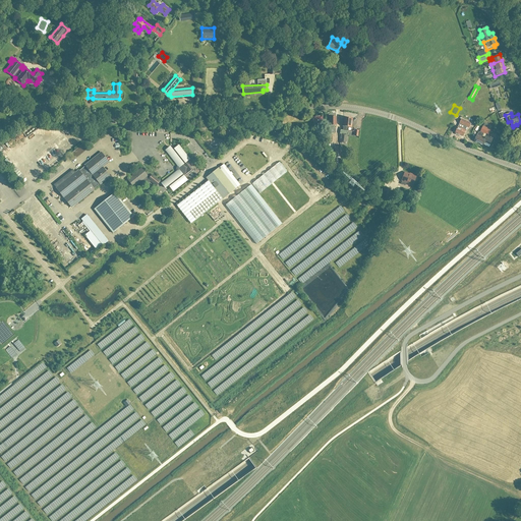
[(447,123),(444,122),(442,128),(450,130),(454,117),(449,116),(447,123)]
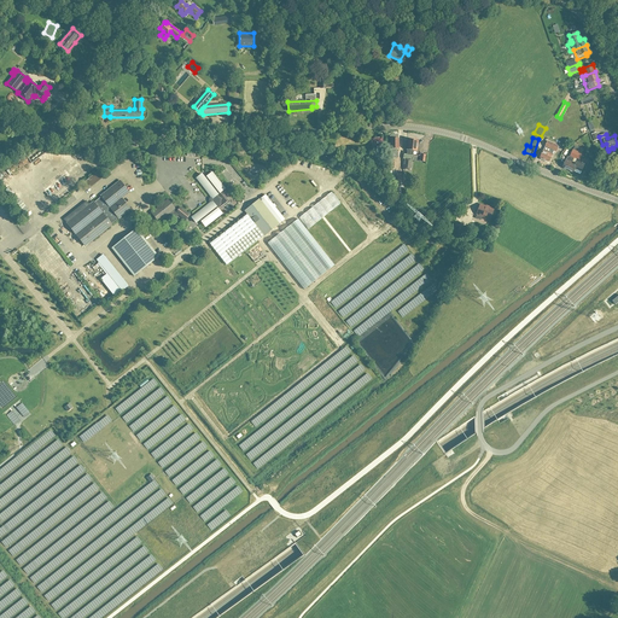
[(382,149),(382,139),(371,139),(372,149),(378,149),(378,155),(388,155),(388,150),(386,150),(386,147),(382,149)]
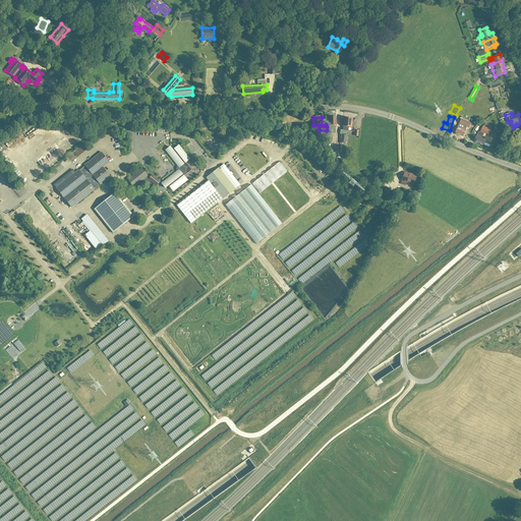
[(351,127),(352,119),(344,118),(343,126),(343,127),(343,130),(347,131),(348,127),(351,127)]
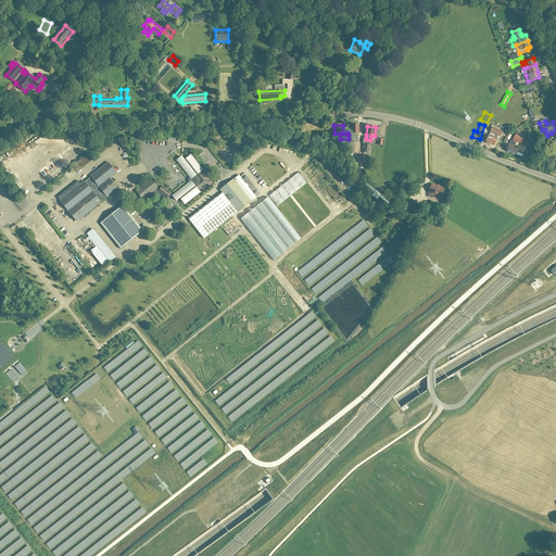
[(497,139),(498,136),(501,136),(503,131),(492,127),(491,131),(489,135),(487,142),(487,143),(493,146),(493,144),(494,146),(497,139)]
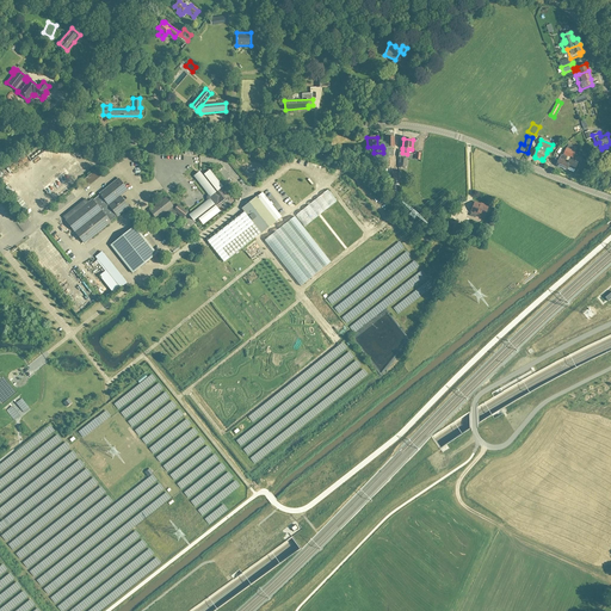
[(572,160),(575,152),(578,148),(568,144),(563,155),(561,155),(560,159),(556,166),(563,168),(563,170),(566,171),(566,170),(567,171),(568,167),(575,170),(578,162),(572,160)]
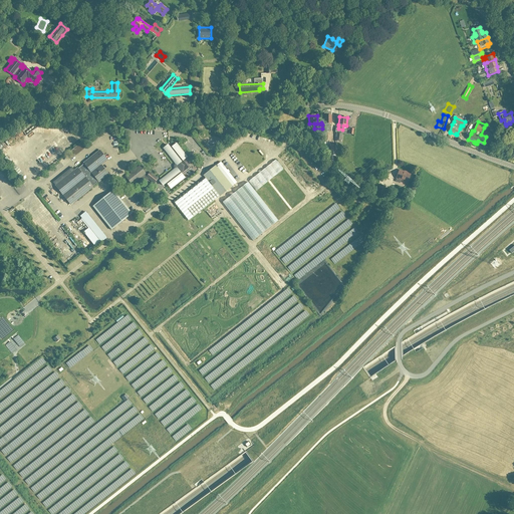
[(72,159),(85,148),(81,143),(67,154),(72,159)]
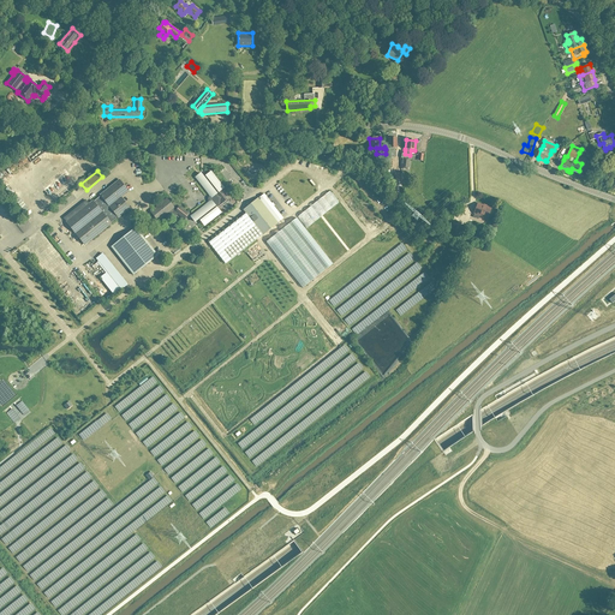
[(218,210),(228,202),(220,191),(224,187),(212,172),(206,175),(204,178),(201,173),(196,178),(210,196),(209,197),(208,197),(208,198),(208,199),(208,201),(209,202),(191,216),(195,222),(199,219),(201,220),(204,226),(221,213),(218,210)]
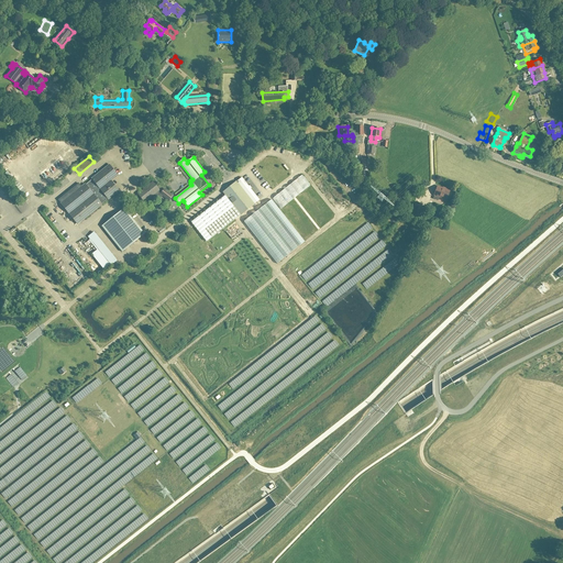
[(101,203),(108,198),(109,199),(119,191),(111,180),(118,175),(109,165),(91,178),(92,179),(86,185),(85,184),(81,187),(79,183),(58,200),(78,224),(101,205),(101,203)]
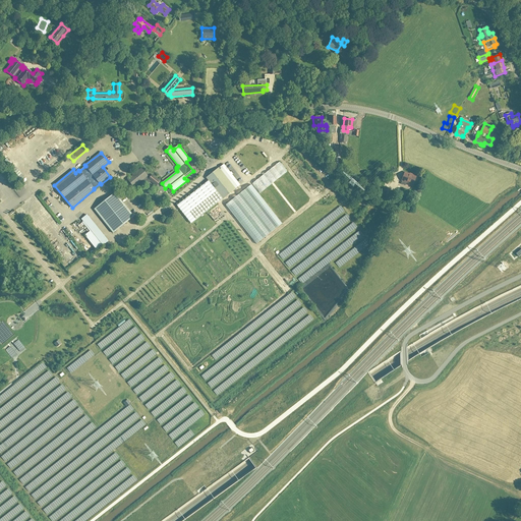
[(280,162),(261,177),(252,183),(259,193),(287,171),(280,162)]
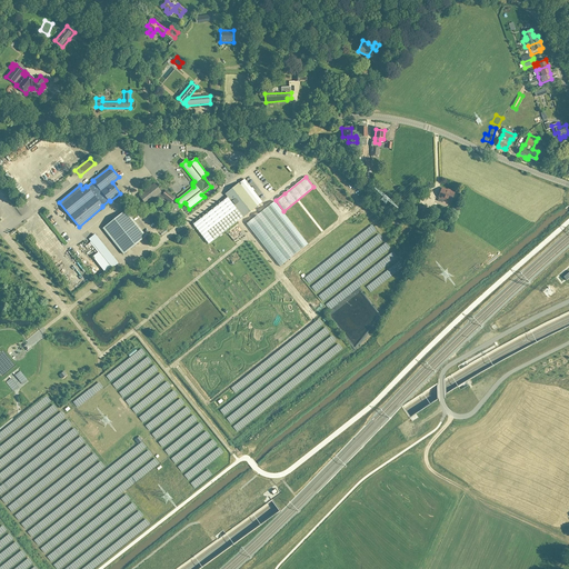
[(243,217),(262,202),(245,179),(239,183),(233,188),(226,195),(228,197),(198,220),(213,240),(243,217)]
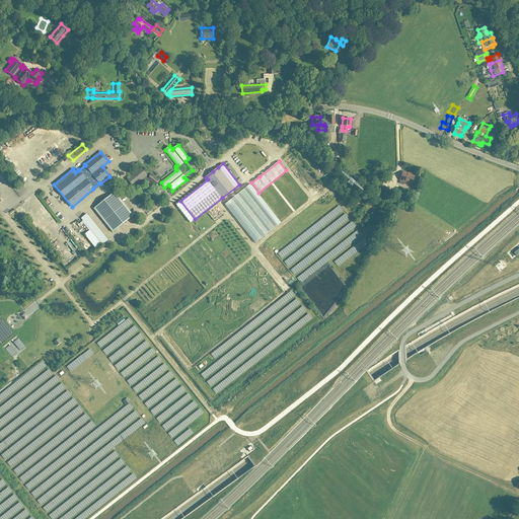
[(149,177),(141,167),(127,178),(133,186),(141,179),(142,180),(148,181),(150,180),(155,184),(159,180),(152,174),(149,177)]
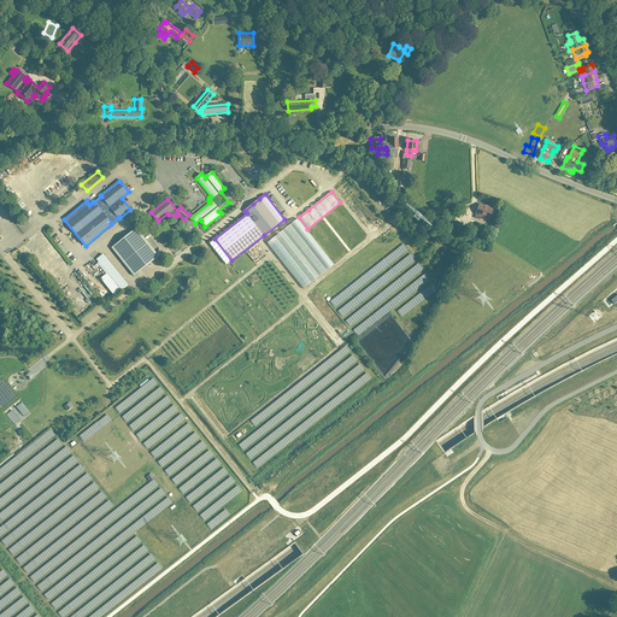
[(489,219),(493,210),(479,205),(476,215),(475,218),(480,219),(481,216),(489,219)]
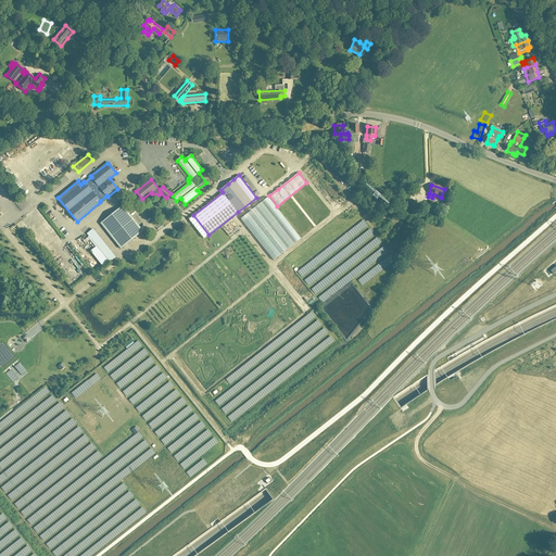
[(268,197),(249,213),(240,219),(272,261),(301,238),(268,197)]
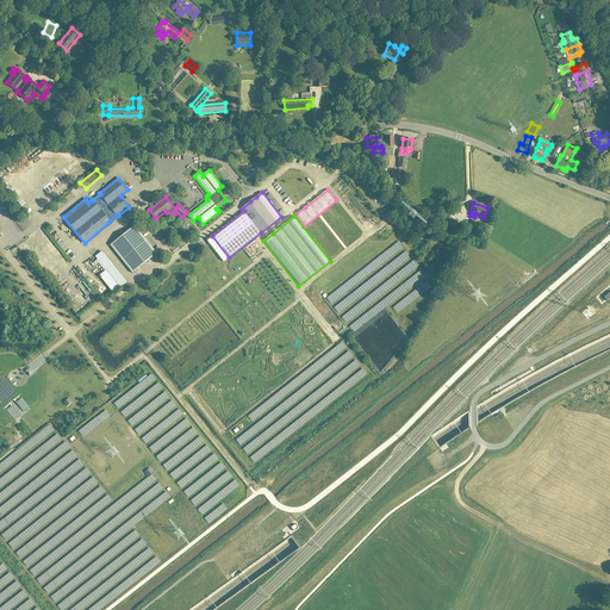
[(462,225),(453,222),(450,230),(452,230),(450,235),(458,237),(459,234),(460,234),(462,225)]
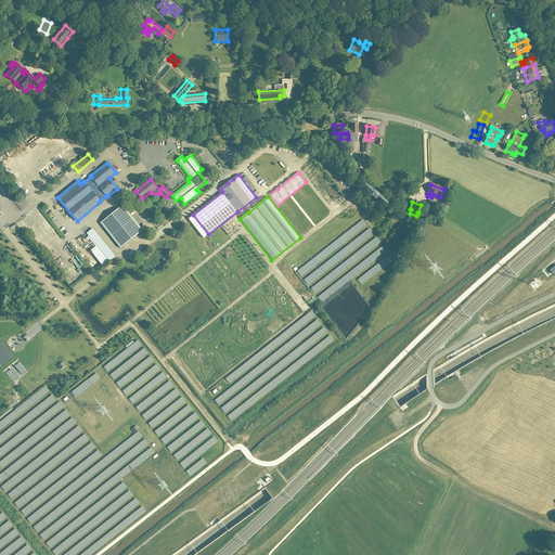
[(142,231),(131,217),(123,205),(100,222),(120,248),(142,231)]
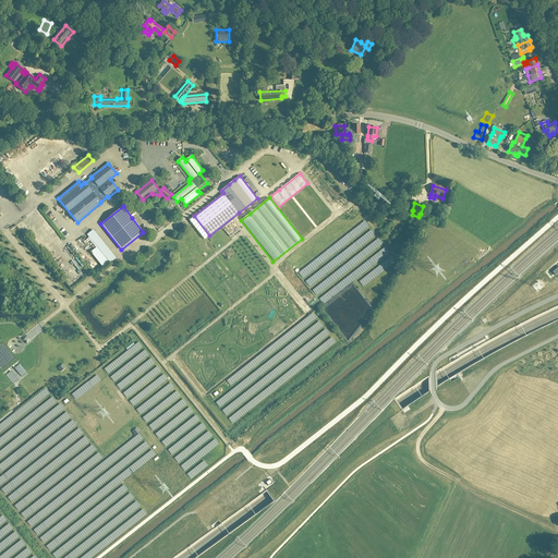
[(390,227),(380,233),(386,240),(395,233),(390,227)]
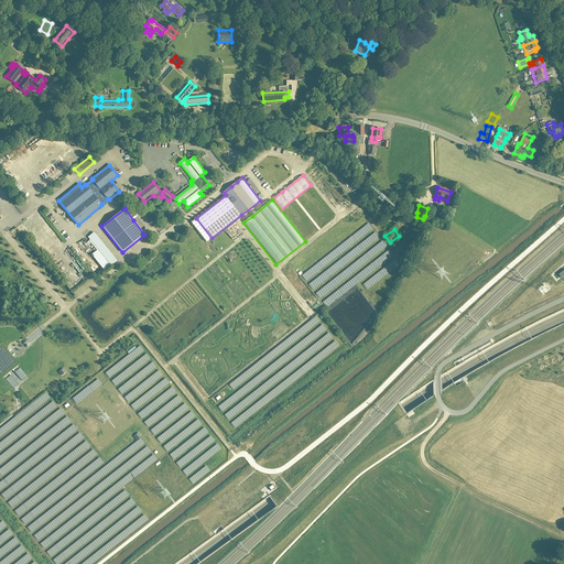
[(97,252),(93,256),(105,273),(117,263),(97,236),(89,241),(97,252)]
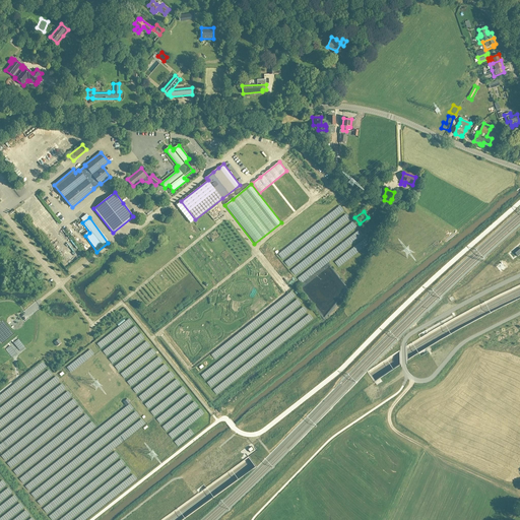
[(513,240),(519,234),(519,226),(513,232),(515,234),(511,237),(513,240)]
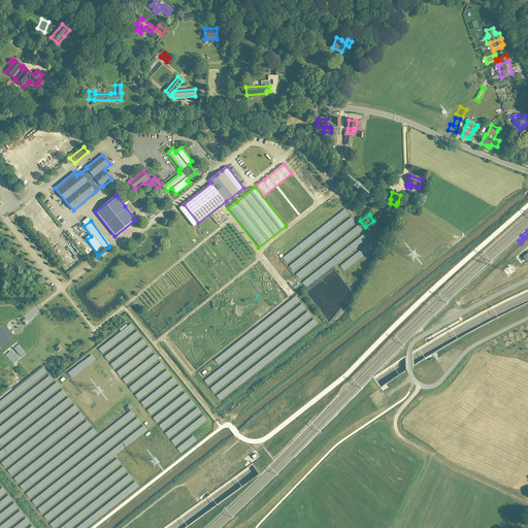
[(6,326),(2,321),(1,322),(0,323),(0,351),(2,354),(19,341),(6,326)]
